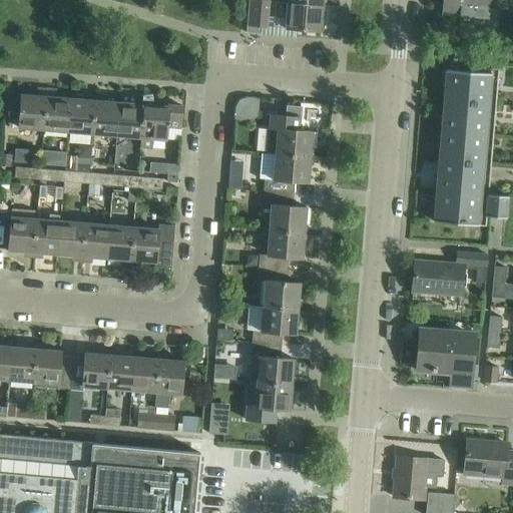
[(249,0),(247,25),(267,27),(269,1),(260,0),(259,0),(249,0)]
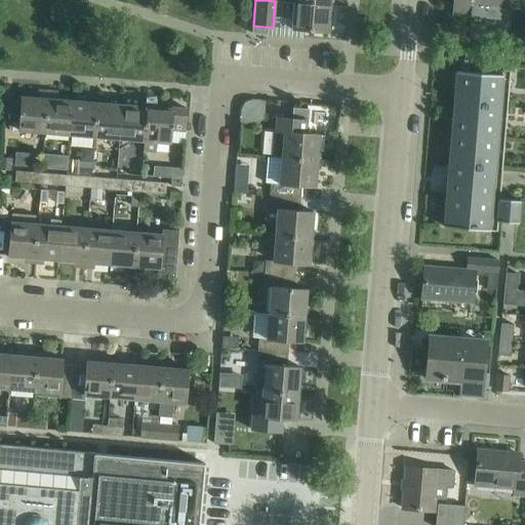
[(453,0),(452,14),(473,16),(473,15),(499,18),(499,11),(501,11),(501,0),(453,0)]
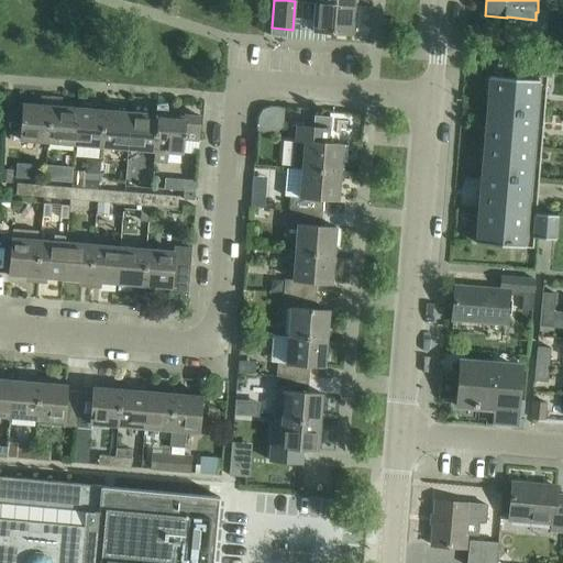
[(352,34),(354,6),(315,2),(312,31),(352,34)]
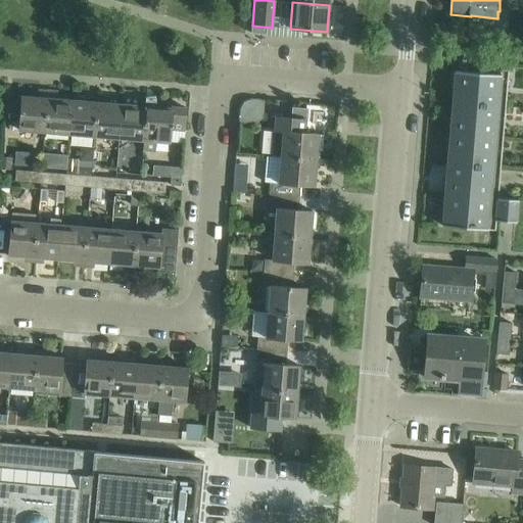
[(516,222),(516,216),(517,200),(518,199),(497,198),(508,70),(484,68),(484,73),(481,73),(455,70),(441,226),(494,230),(495,220),(516,222)]
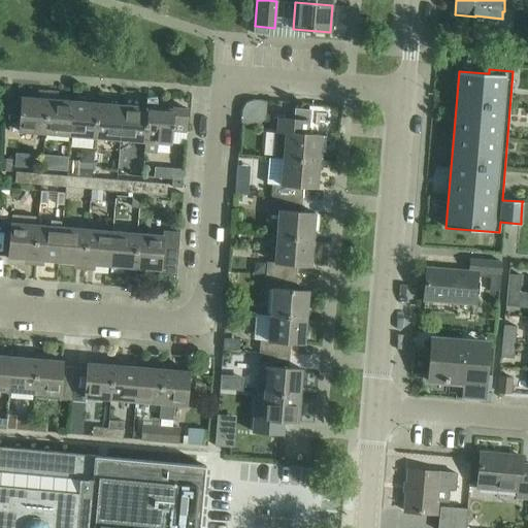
[(11,96),(9,119),(19,120),(18,133),(44,135),(47,97),(38,96),(38,98),(11,96)]
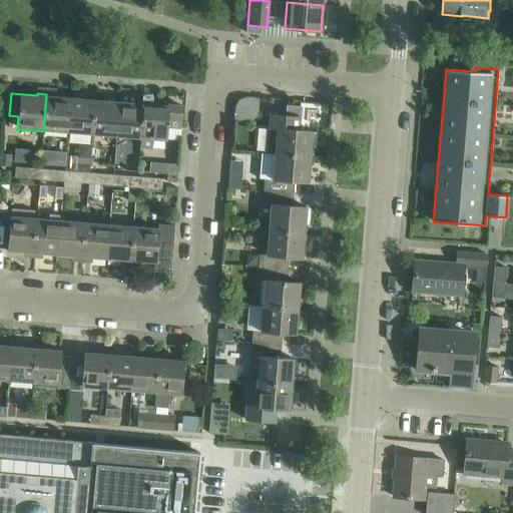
[(46,94),(43,131),(68,133),(71,98),(56,97),(56,95),(46,94)]
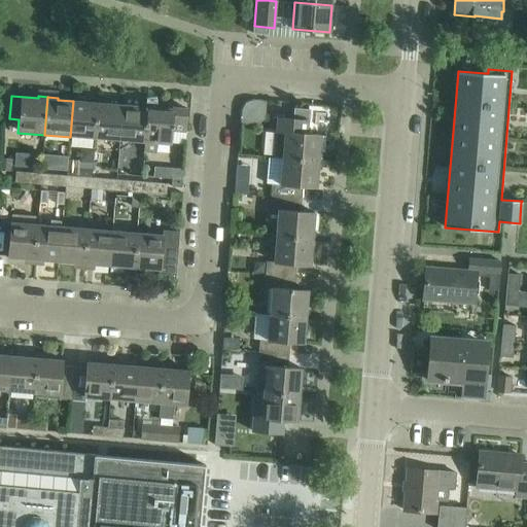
[(73,101),(70,137),(95,139),(98,101),(89,100),(89,103),(73,101)]
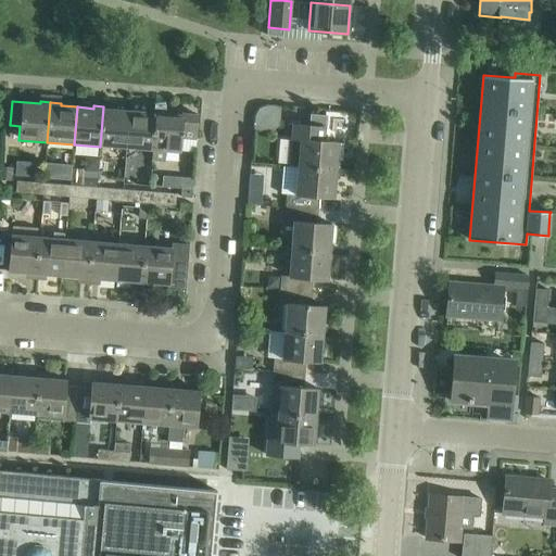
[(254,129),(273,131),(279,125),(280,106),(267,105),(260,109),(255,115),(254,129)]
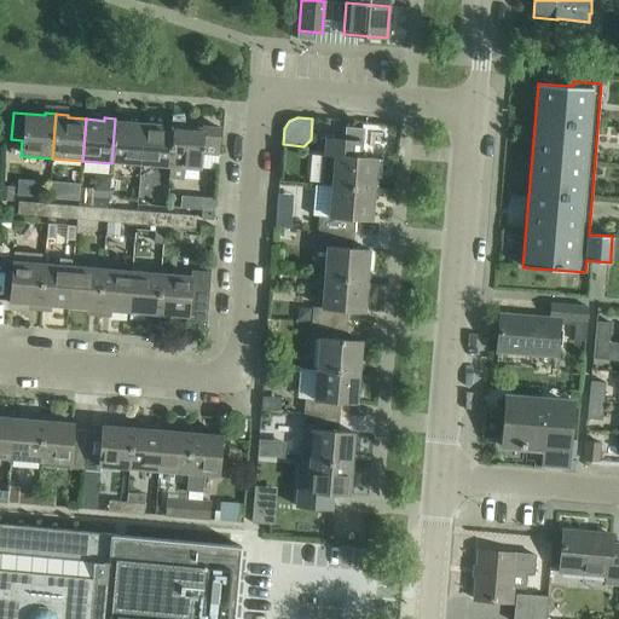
[(115,119),(111,163),(140,166),(144,123),(127,122),(127,120),(115,119)]
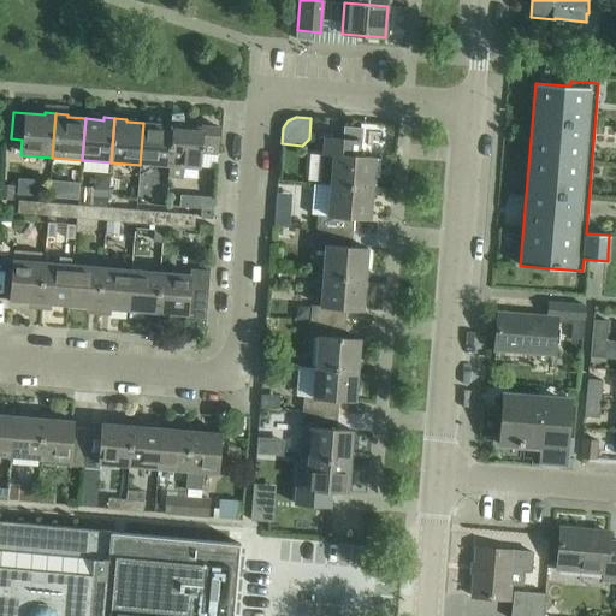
[(143,123),(140,165),(169,167),(167,178),(169,178),(173,123),(161,123),(161,125),(143,123)]
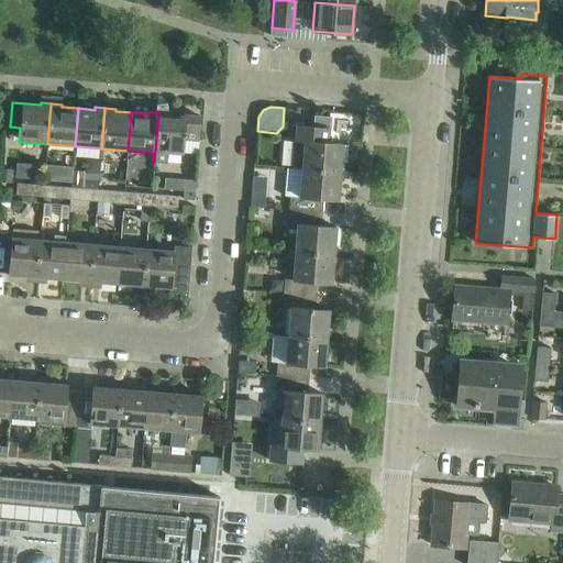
[(158,112),(154,163),(167,164),(167,153),(183,154),(197,155),(198,141),(200,117),(186,116),(186,117),(170,116),(170,113),(158,112)]
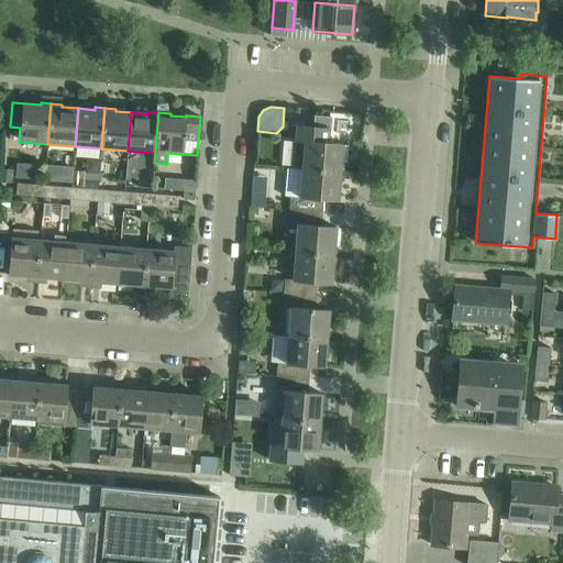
[(291,167),(302,168),(341,172),(343,145),(327,143),(329,119),(316,118),(315,129),(298,128),(297,140),(294,140),(291,167)]
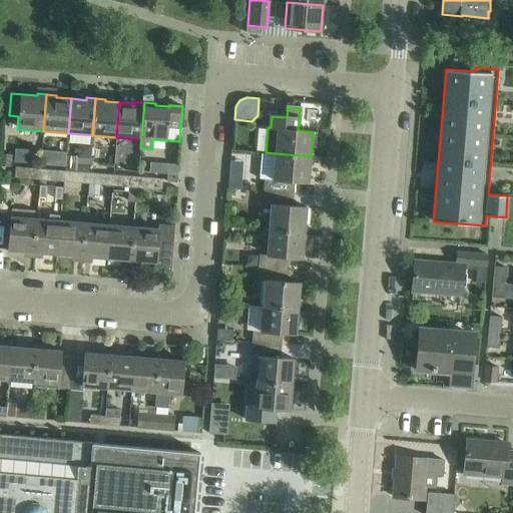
[(78,156),(78,157),(90,158),(91,146),(79,145),(78,156)]
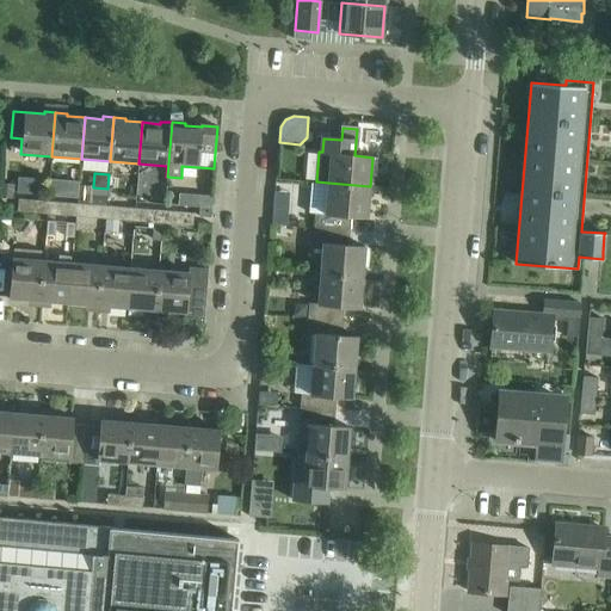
[(18,177),(17,192),(37,193),(37,178),(18,177)]
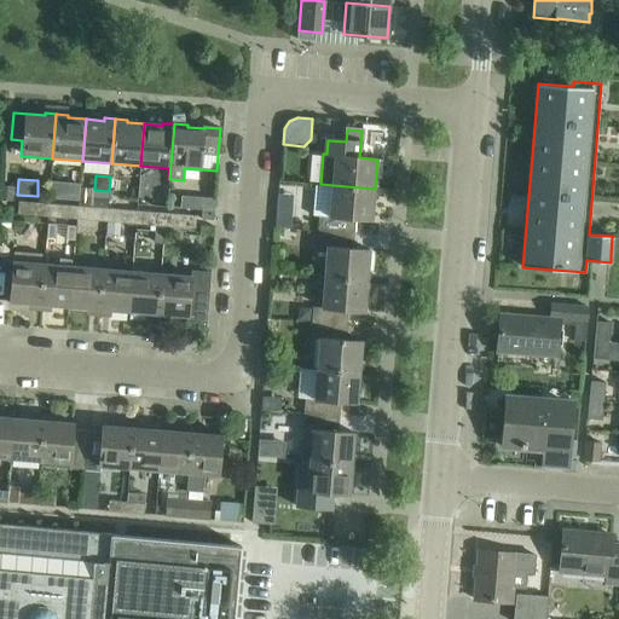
[(63,183),(62,200),(79,201),(79,196),(80,187),(80,184),(63,183)]
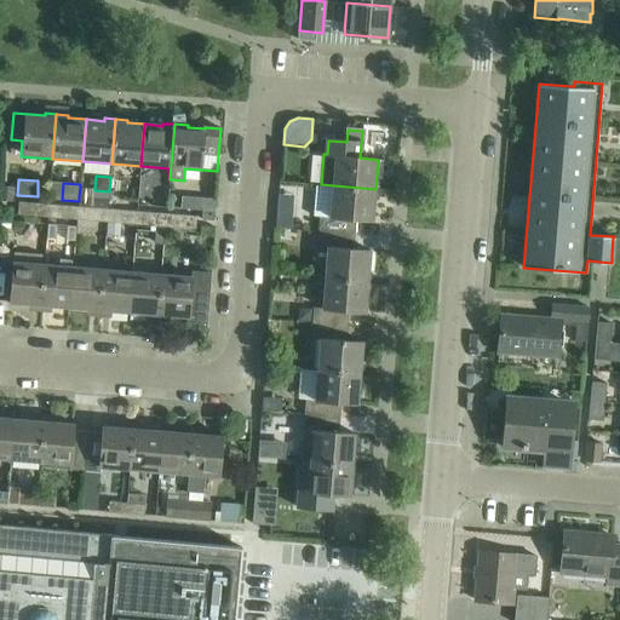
[(0,185),(0,200),(13,201),(15,188),(0,185)]
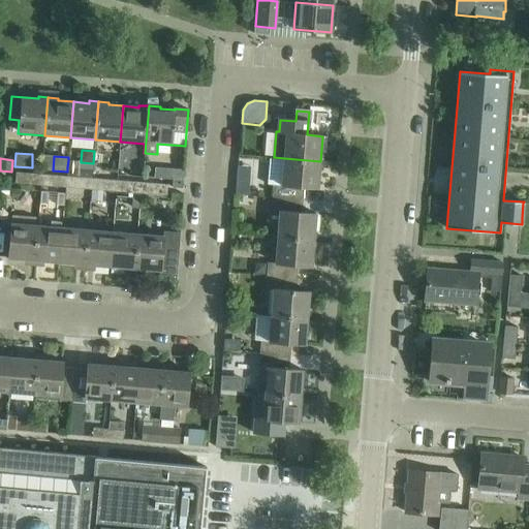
[(273,184),(272,196),(303,199),(303,187),(317,188),(320,161),(284,158),(281,185),(273,184)]
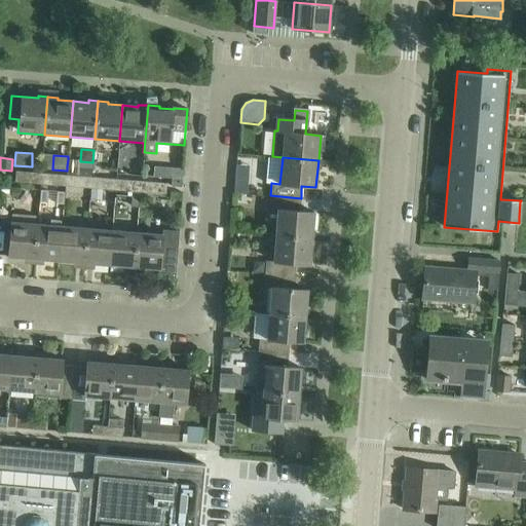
[(14,182),(28,183),(29,173),(15,172),(14,182)]
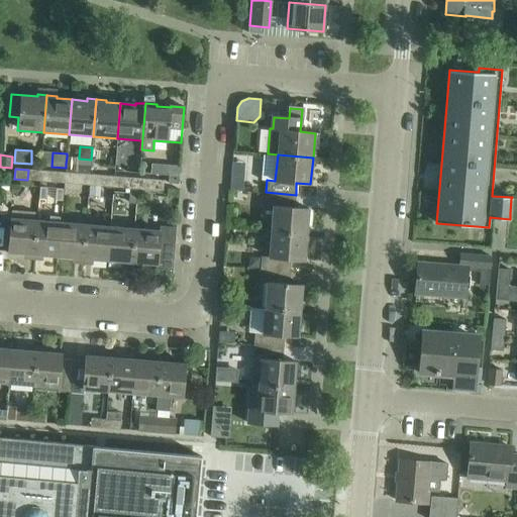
[(28,170),(27,180),(39,181),(40,171),(28,170)]
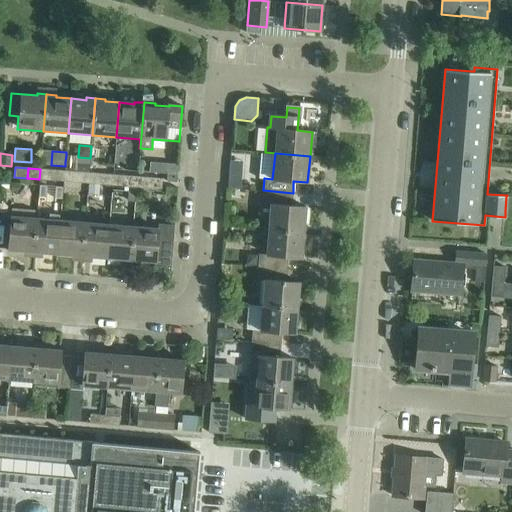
[(40,169),(39,179),(52,180),(52,170),(40,169)]
